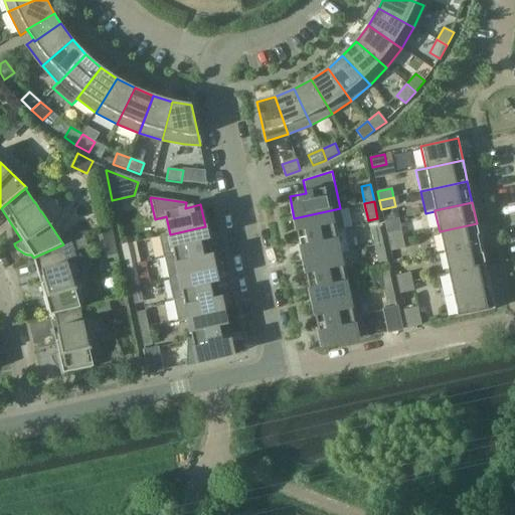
[(340,208),(294,218),(299,239),(335,231),(335,232),(344,230),(340,208)]
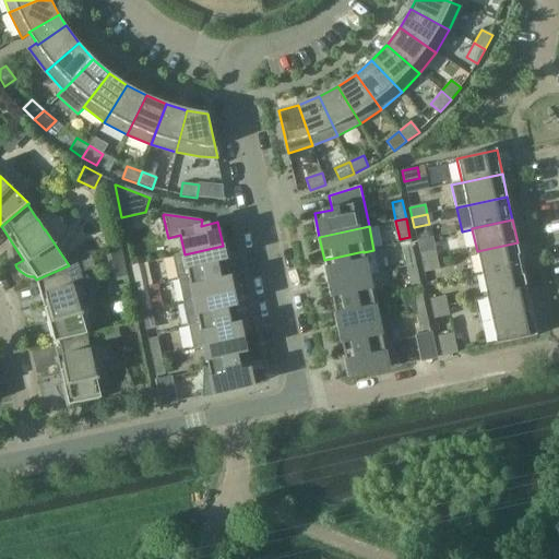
[(482,274),(522,265),(518,242),(477,251),(482,274)]
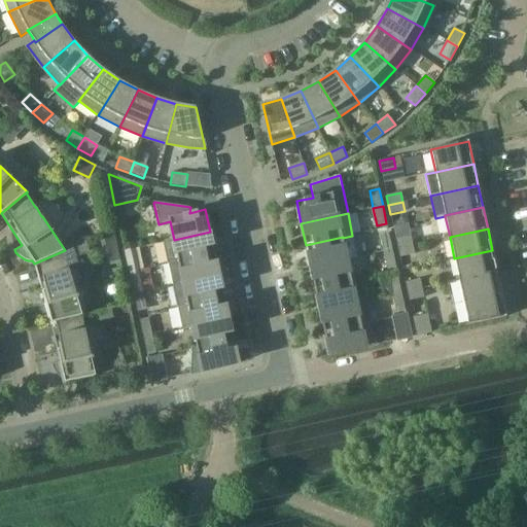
[(215,253),(210,232),(174,240),(164,242),(169,265),(178,262),(178,261),(215,253)]
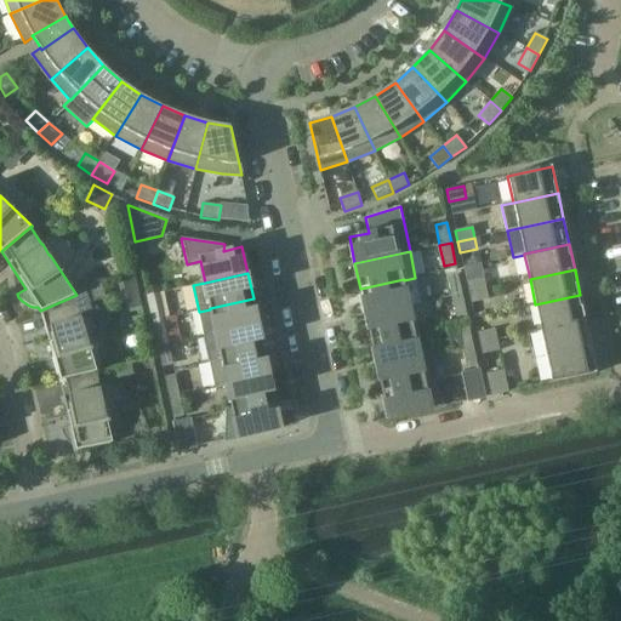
[(451,296),(461,294),(457,274),(446,275),(451,296)]
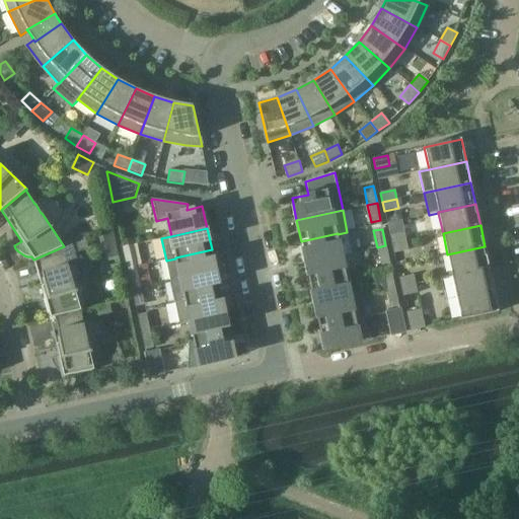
[(391,244),(405,241),(404,232),(389,235),(391,244)]
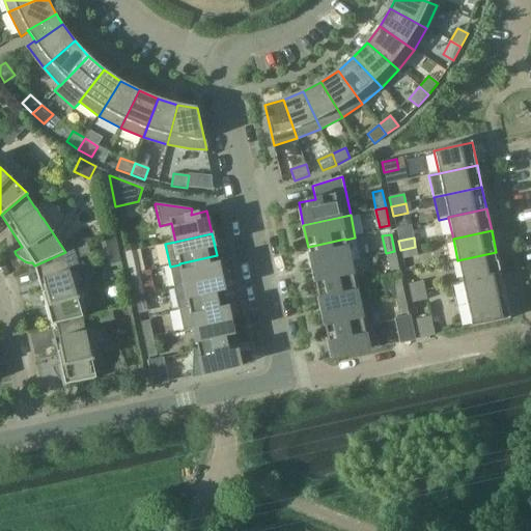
[(313,269),(350,260),(345,240),(345,239),(308,247),(313,269)]
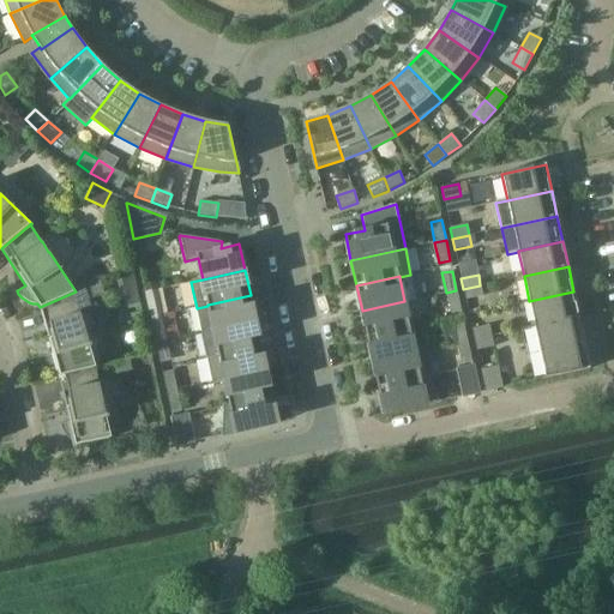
[(480,286),(463,289),(465,300),(482,296),(480,286)]
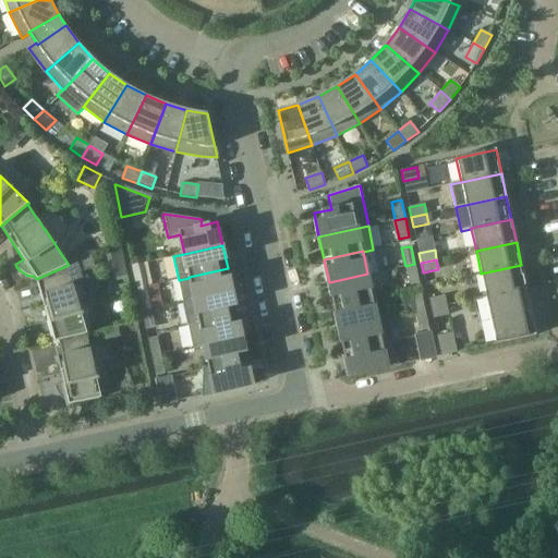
[(77,261),(69,265),(36,279),(47,318),(38,320),(39,324),(40,327),(44,331),(46,334),(48,336),(50,337),(52,338),(53,341),(87,334),(76,295),(73,284),(84,282),(77,261)]
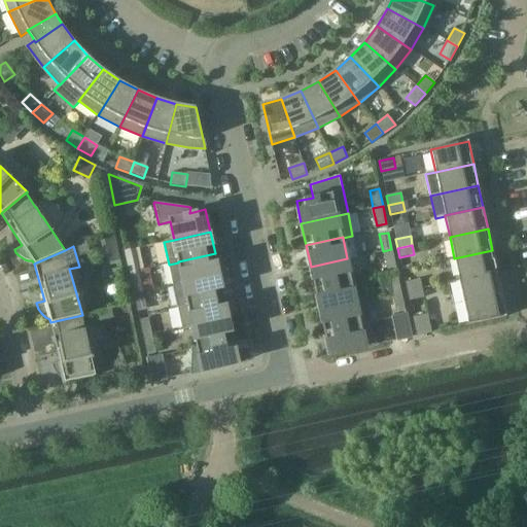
[(125,250),(128,267),(137,265),(134,249),(125,250)]
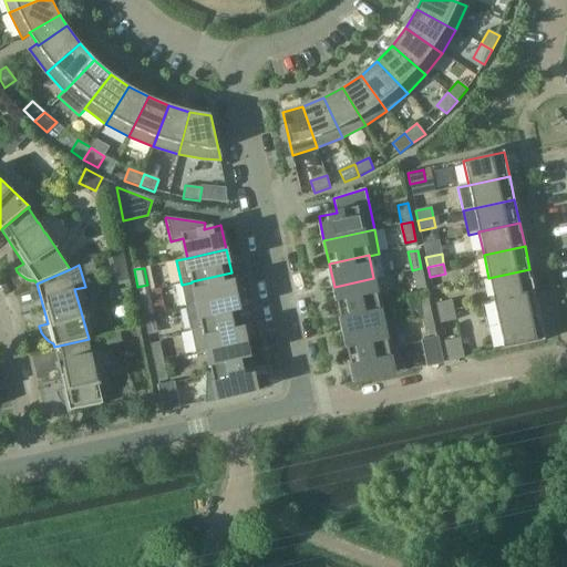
[(421,268),(412,270),(415,289),(425,287),(421,268)]
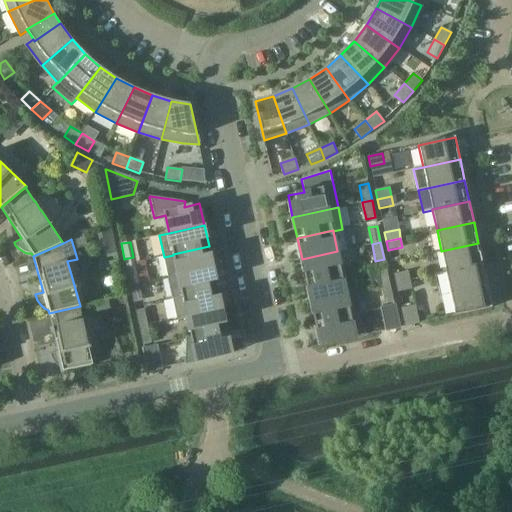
[(478,243),(441,251),(446,272),(483,264),(478,243)]
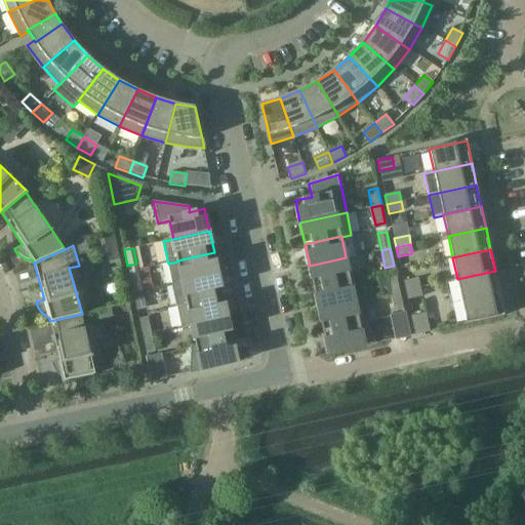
[(177,260),(177,261),(168,264),(172,284),(183,282),(218,274),(214,252),(177,260)]
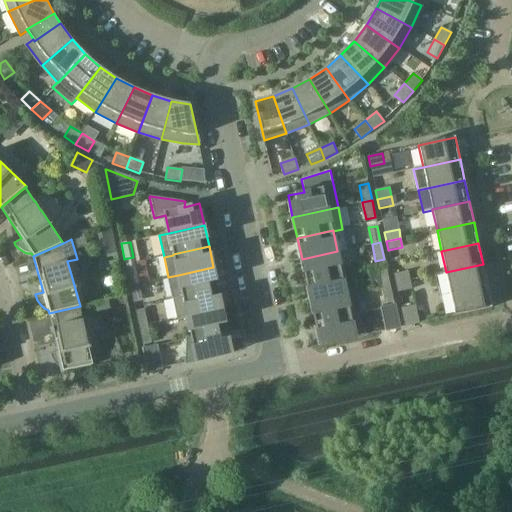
[(337,251),(302,259),(306,280),(342,273),(337,251)]
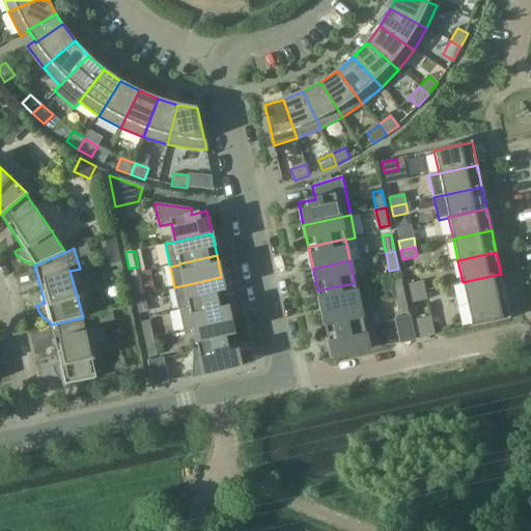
[(501,274),(463,282),(472,328),(510,319),(501,274)]
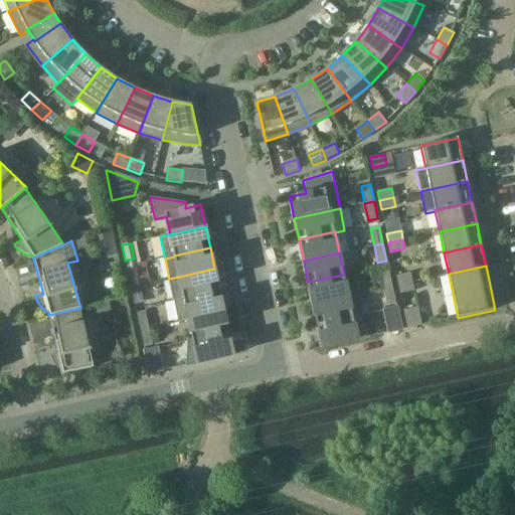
[(169,279),(174,300),(219,291),(214,269),(179,277),(169,279)]
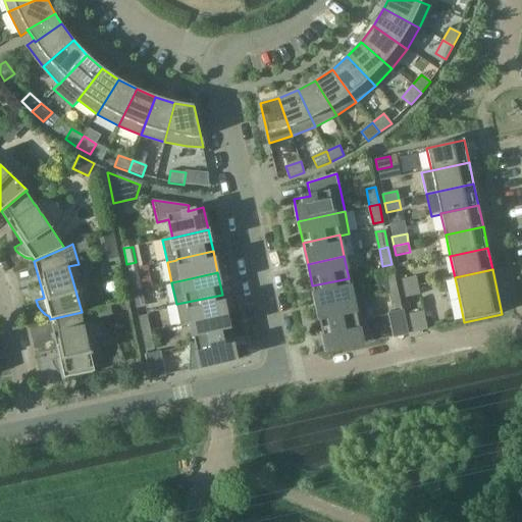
[(129,275),(133,292),(142,290),(139,273),(129,275)]
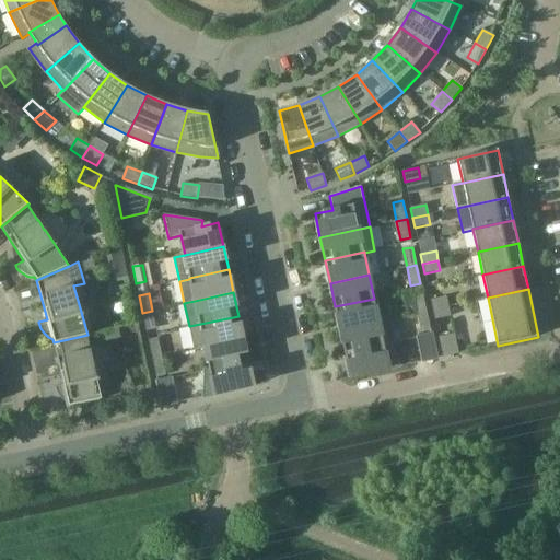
[(417,313),(427,311),(422,293),(412,294),(417,313)]
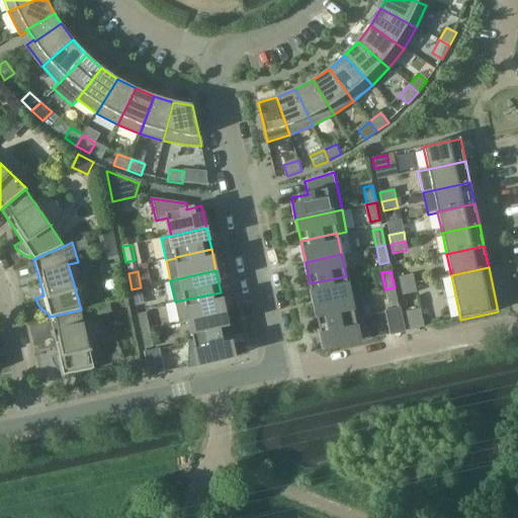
[(400,286),(415,283),(413,274),(399,278),(400,286)]
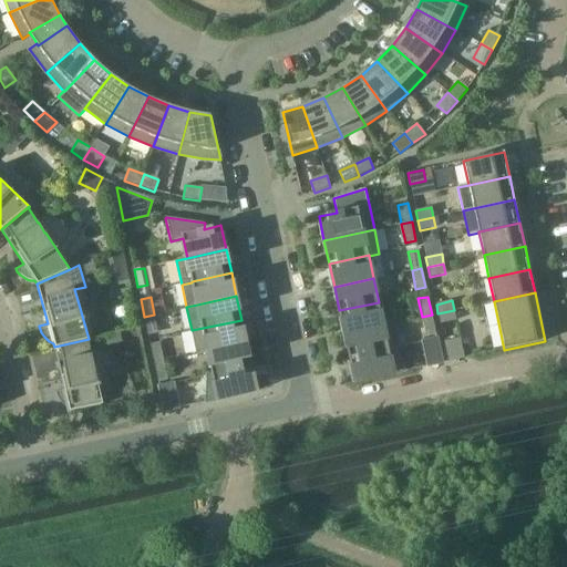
[(379,302),(339,310),(344,333),(383,326),(383,325),(379,302)]
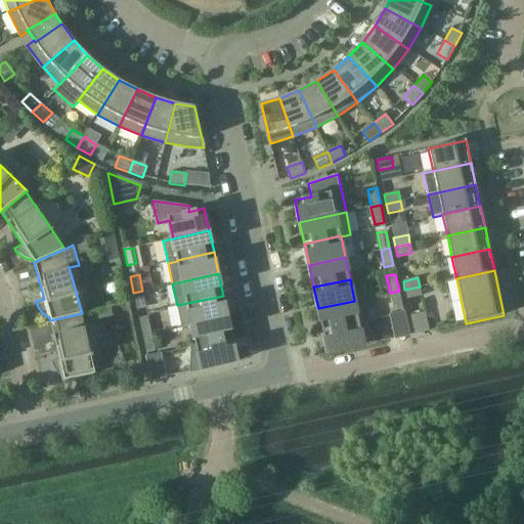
[(420,287),(404,290),(406,299),(421,296),(420,287)]
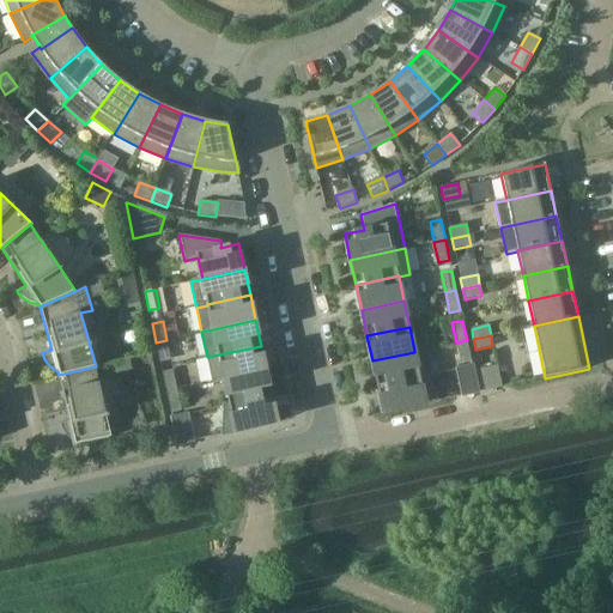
[(156,343),(161,360),(170,358),(167,340),(156,343)]
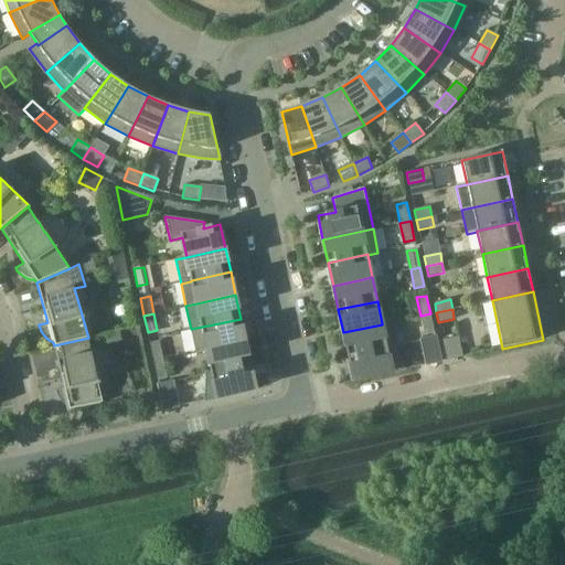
[(430,313),(420,316),(425,336),(434,332),(430,313)]
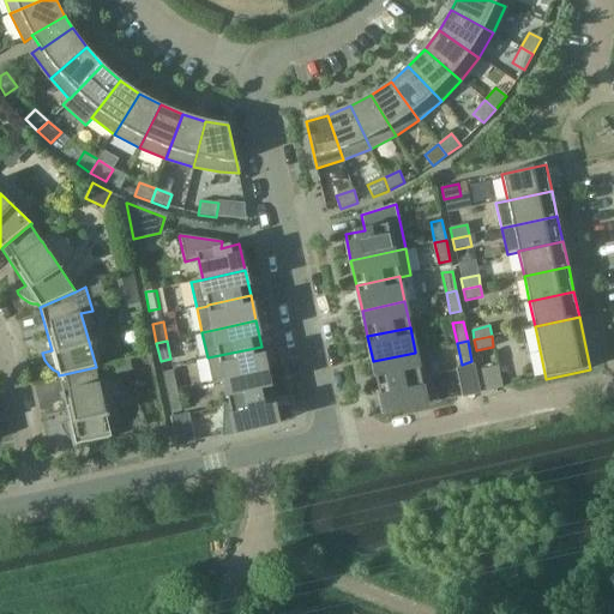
[(208,357),(212,384),(224,381),(224,380),(266,372),(262,347),(208,357)]
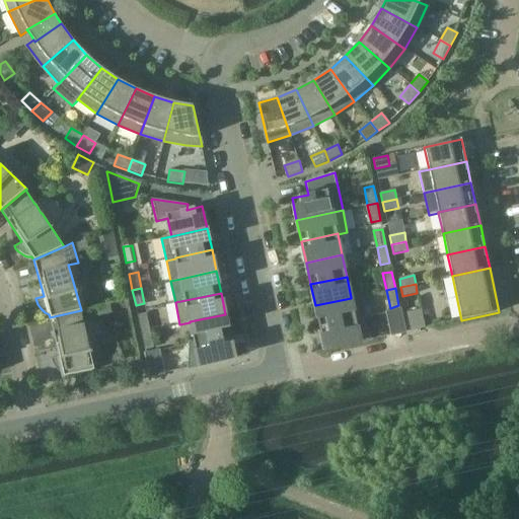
[(366,317),(361,296),(361,295),(351,297),(351,298),(315,305),(319,327),(360,318),(360,319),(366,317)]
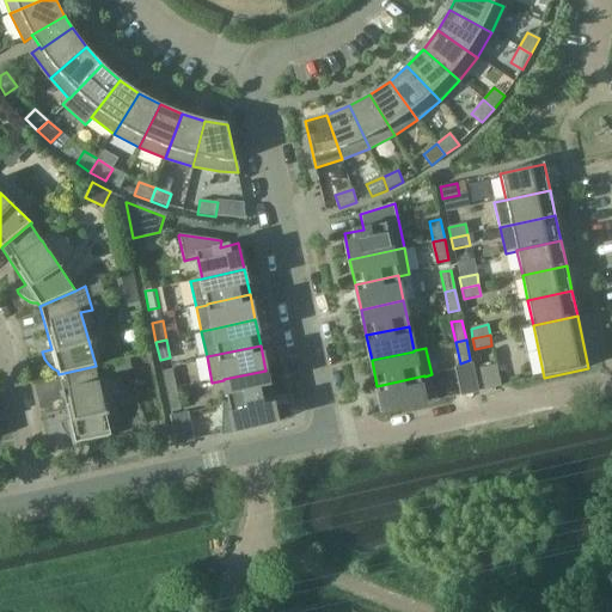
[(117,374),(133,371),(130,357),(114,361),(117,374)]
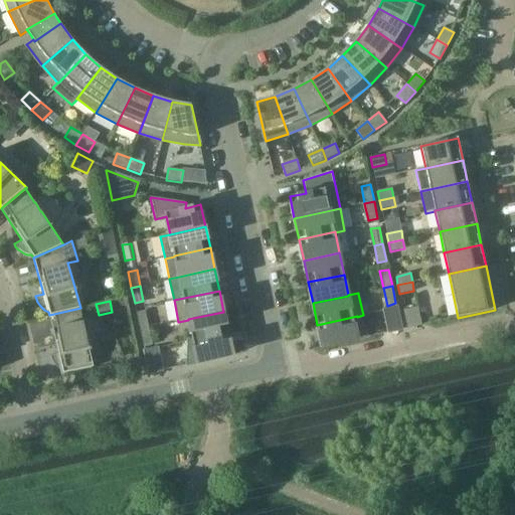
[(384,310),(389,332),(401,329),(396,307),(384,310)]
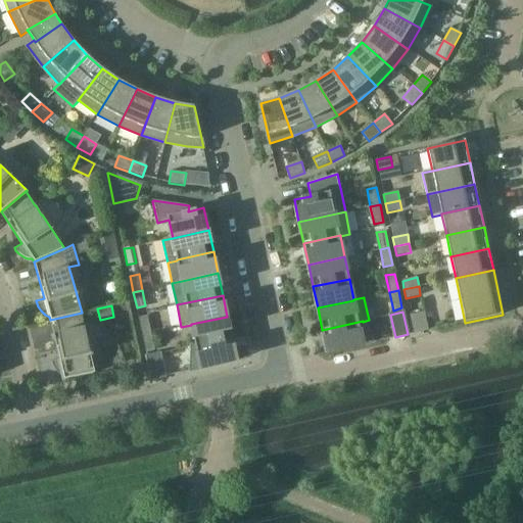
[(83,313),(82,313),(50,320),(58,358),(50,360),(51,363),(52,366),(54,370),(56,372),(59,374),(62,376),(63,380),(95,373),(88,337),(87,337),(85,327),(82,314),(83,313)]
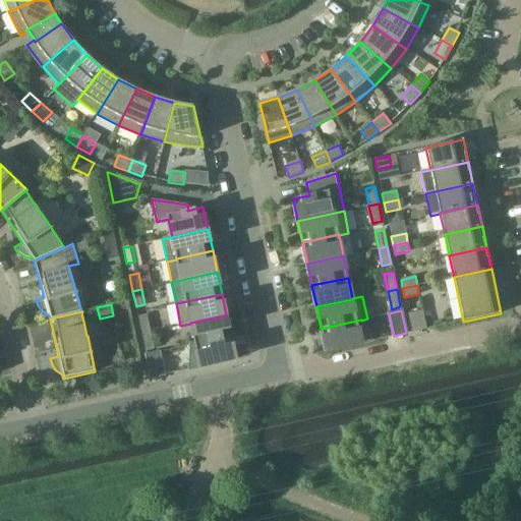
[(408,314),(412,332),(426,329),(422,311),(408,314)]
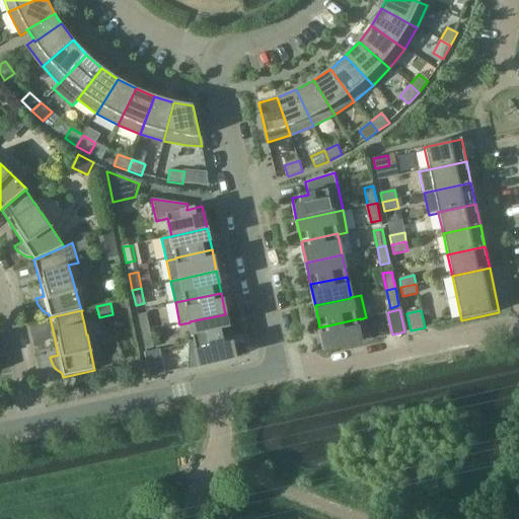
[(230,336),(225,314),(190,321),(190,322),(194,343),(194,344),(230,336)]
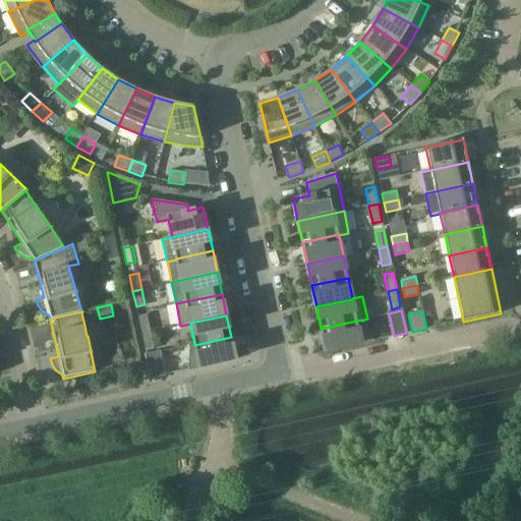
[(148,316),(138,319),(142,334),(151,332),(148,316)]
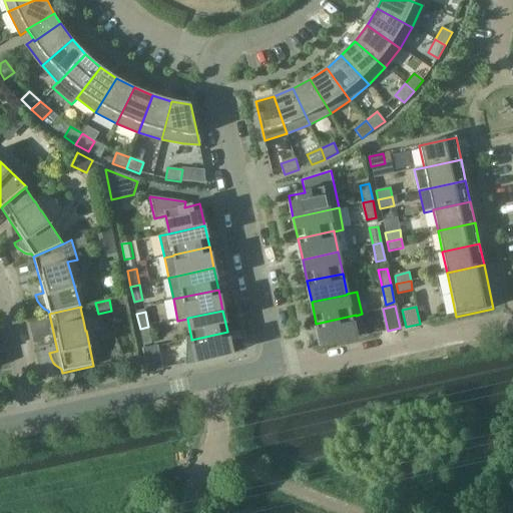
[(321,346),(366,336),(356,316),(356,315),(316,324),(321,346)]
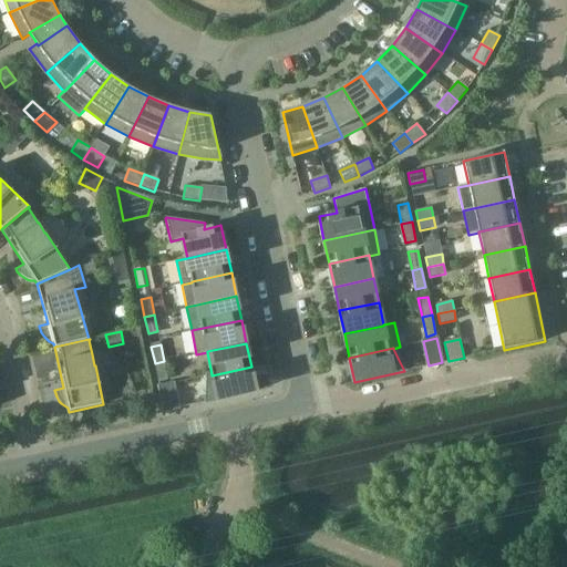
[(167,378),(164,361),(155,363),(158,380),(167,378)]
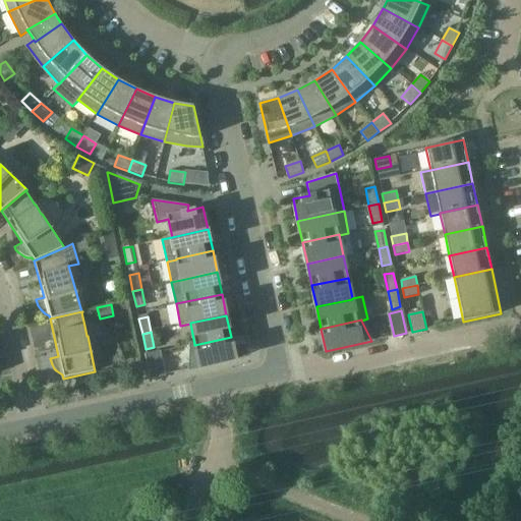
[(190,369),(236,359),(231,337),(194,345),(194,344),(191,345),(190,369)]
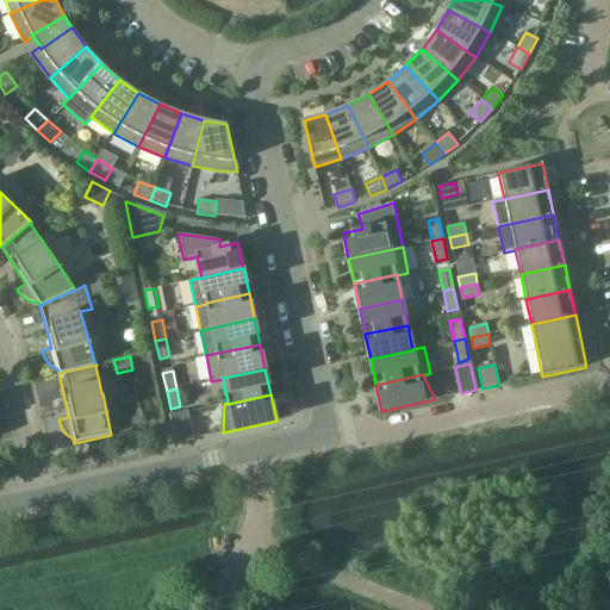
[(178,442),(192,439),(187,412),(172,416),(178,442)]
